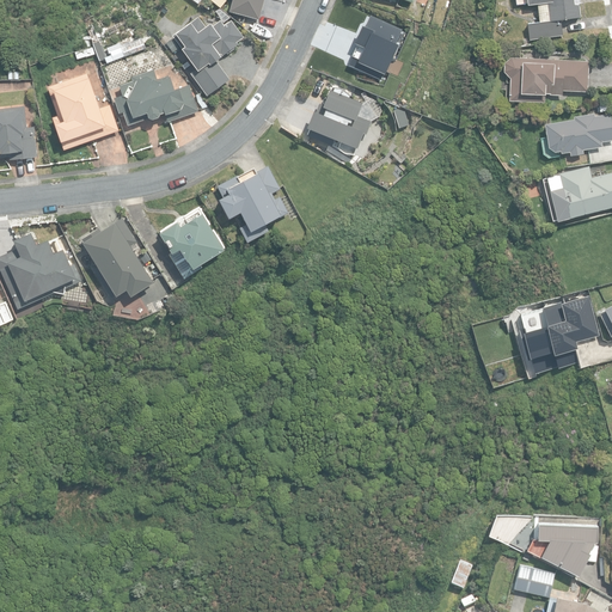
[(232,0),(230,10),(258,17),(262,0),(232,0)]
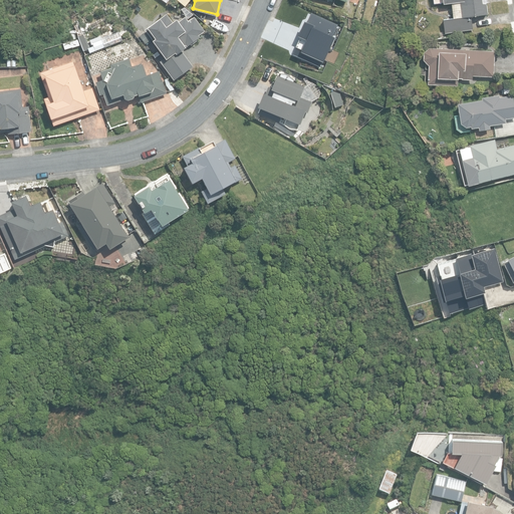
[(443,20),(445,33),(473,29),(471,17),(487,14),(486,3),(482,3),(481,0),(442,0),(443,4),(451,2),(453,18),(443,20)]
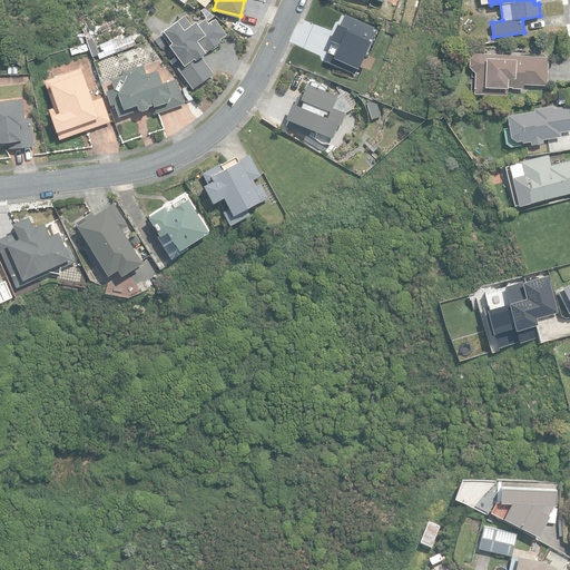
[(344,11),(324,53),(356,69),(375,27),(344,11)]
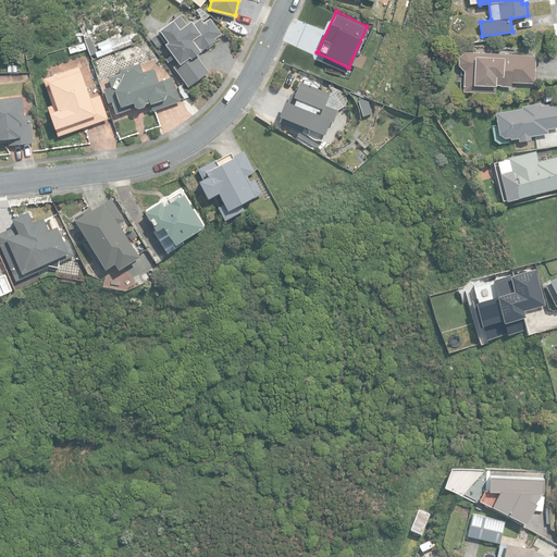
[(172,64),(188,87),(209,72),(197,54),(217,40),(215,38),(222,33),(211,16),(203,22),(200,17),(189,25),(181,14),(157,32),(177,61),(172,64)]
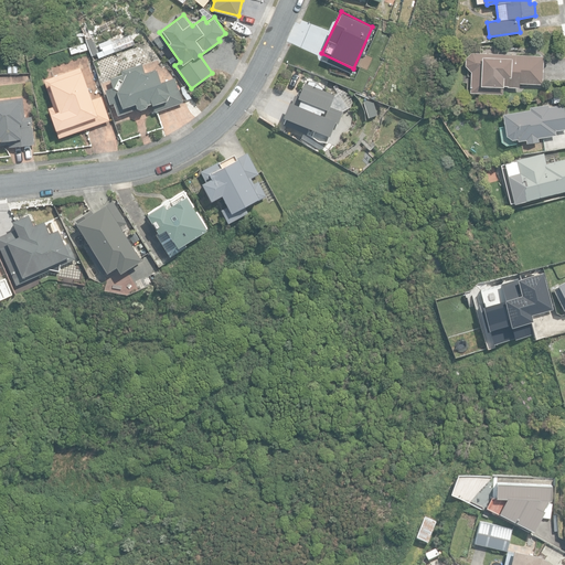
[(72,54),(88,50),(86,43),(70,48),(72,54)]
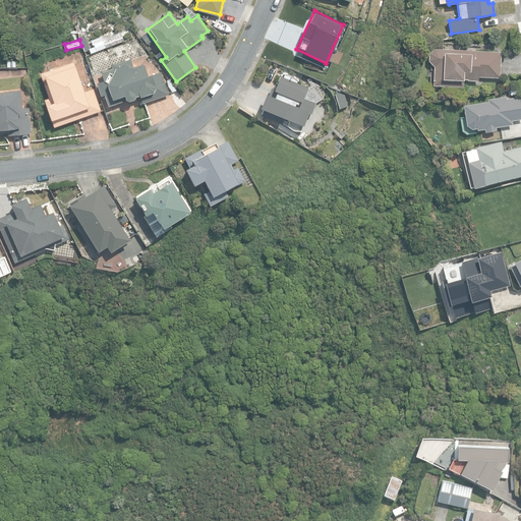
[(92,54),(107,48),(104,40),(94,44),(95,47),(90,49),(92,54)]
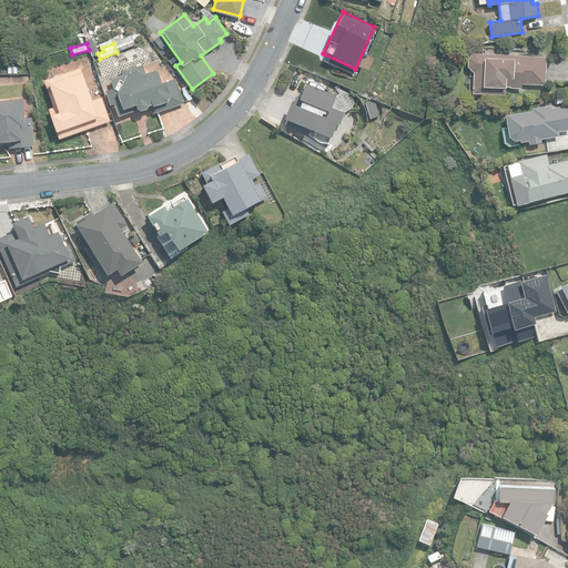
[(473,93),(505,94),(505,87),(521,88),(524,83),(545,84),(546,57),(474,53),(468,59),(468,67),(474,72),(473,93)]
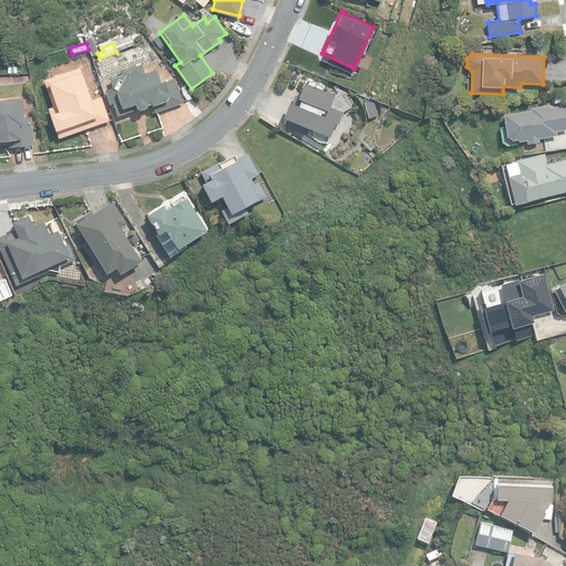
[(114,103),(118,116),(153,104),(155,112),(185,102),(175,77),(164,82),(159,67),(146,73),(143,63),(122,70),(123,73),(109,77),(113,87),(105,90),(109,104),(114,103)]
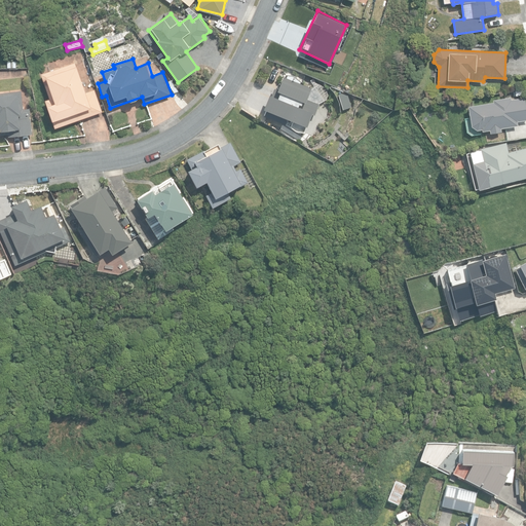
[(45,101),(55,128),(103,112),(95,88),(85,92),(75,62),(41,74),(50,99),(45,101)]
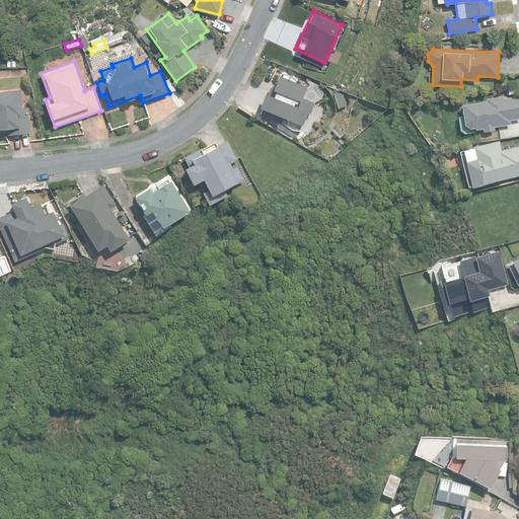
[(258,117),(300,132),(303,123),(307,124),(315,101),(304,97),(308,85),(280,75),(276,88),(270,86),(258,117)]
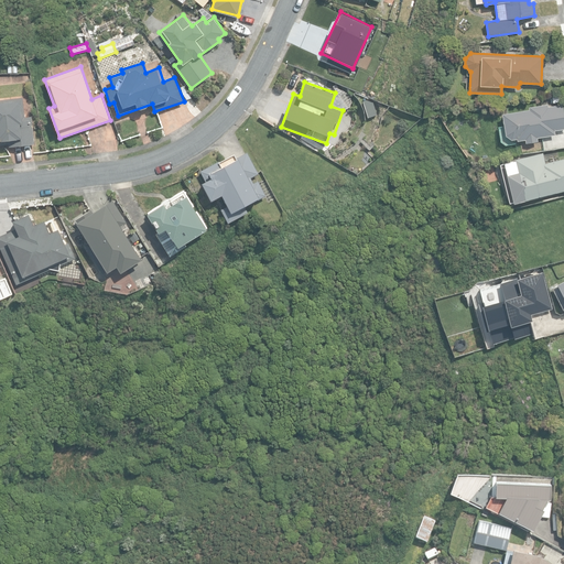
[(0,144),(7,144),(8,147),(35,143),(32,116),(23,116),(21,97),(0,99),(0,144)]
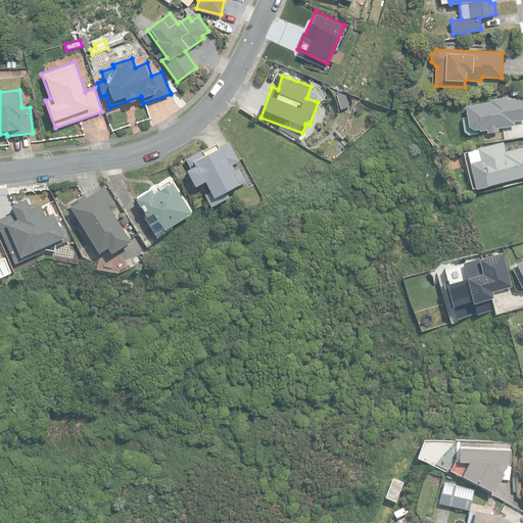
[(350,106),(345,93),(336,96),(340,109),(350,106)]
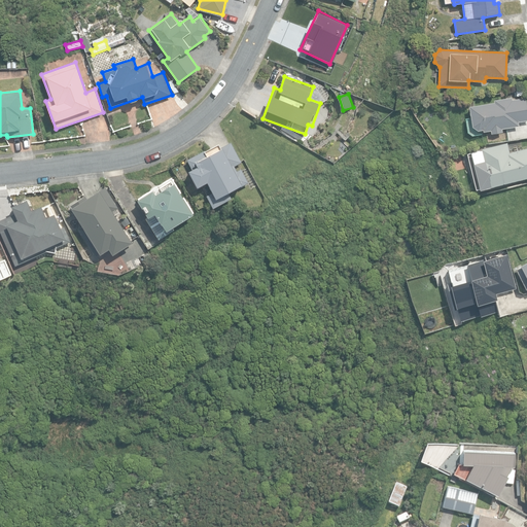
[(491,131),(491,134),(502,132),(502,129),(519,127),(519,121),(526,120),(526,107),(526,98),(513,100),(512,98),(494,101),(494,103),(468,107),(472,127),(478,131),(483,130),(483,132),(491,131)]
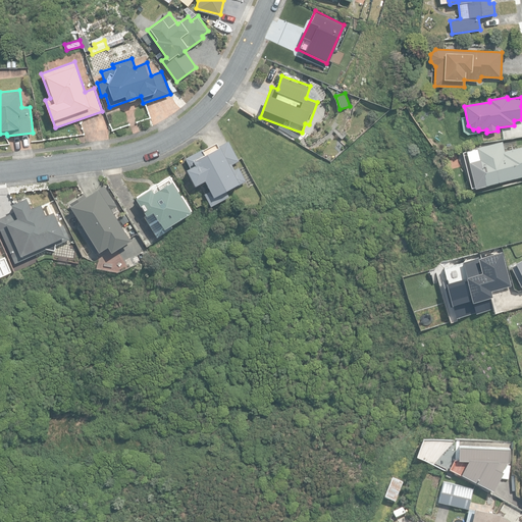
[(351,142),(345,136),(336,144),(343,150),(351,142)]
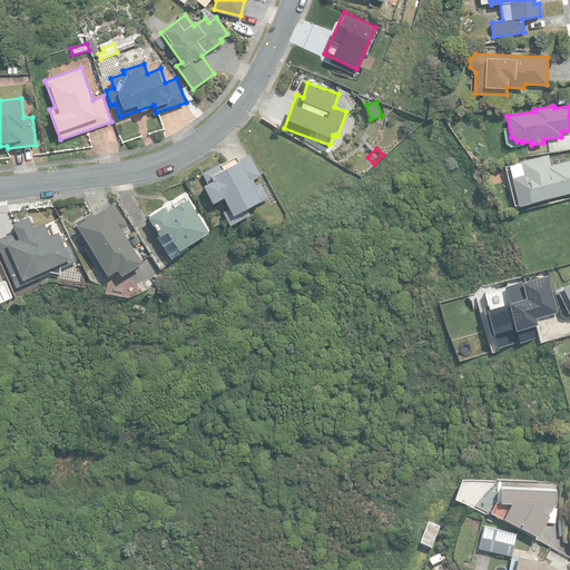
[(261,174),(249,153),(239,158),(237,154),(203,173),(209,185),(206,186),(215,203),(225,198),(231,208),(224,213),(231,225),(252,213),(249,208),(269,197),(261,179),(255,183),(253,178),(261,174)]
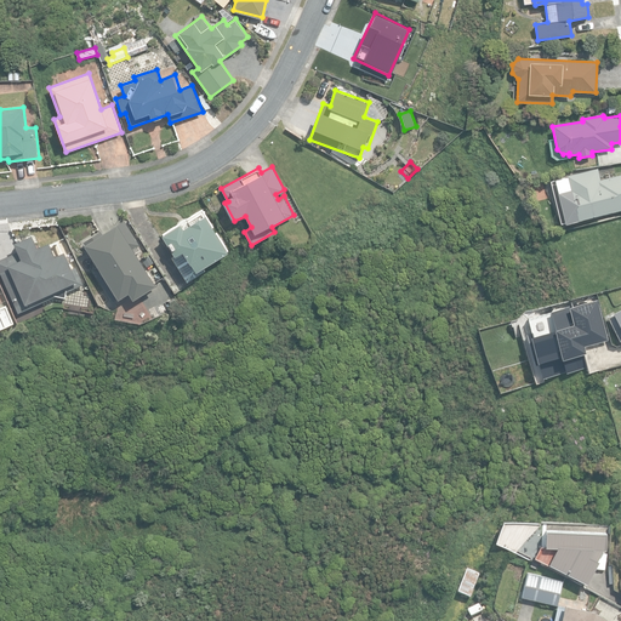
[(620,175),(600,180),(598,169),(567,175),(574,204),(571,205),(571,208),(569,211),(570,217),(575,220),(576,221),(620,209),(620,175)]
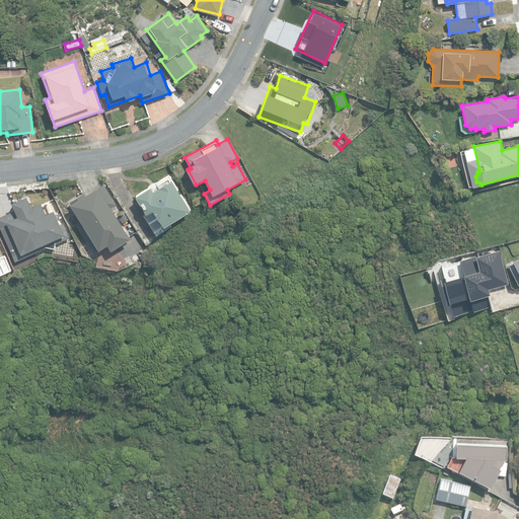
[(156,235),(171,226),(170,223),(191,211),(169,175),(135,197),(146,214),(144,215),(156,235)]
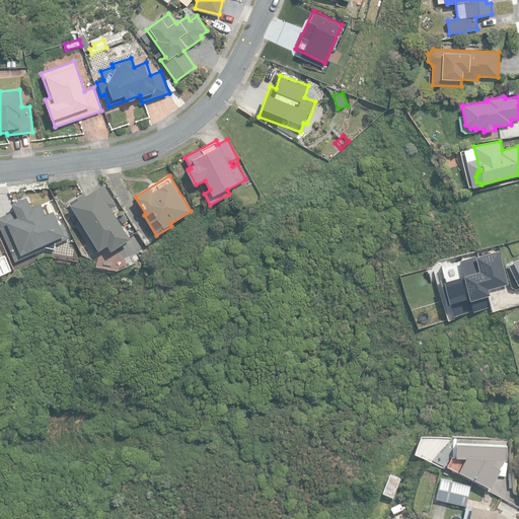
[(78,225),(96,252),(108,244),(112,250),(131,237),(112,208),(117,205),(103,183),(87,195),(84,192),(69,202),(83,222),(78,225)]
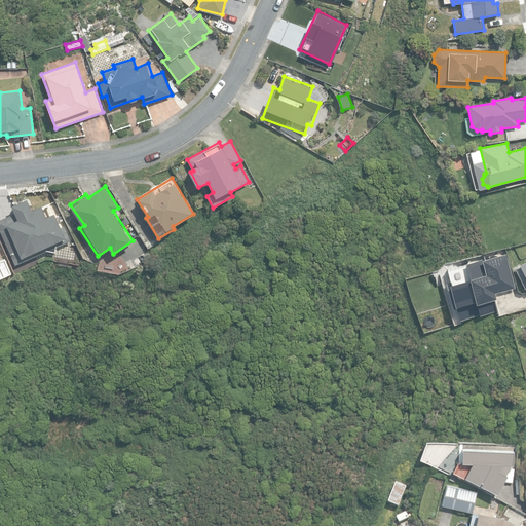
[(0,219),(0,229),(15,264),(71,240),(65,226),(62,227),(54,213),(47,216),(41,204),(32,209),(28,198),(11,205),(15,213),(0,219)]
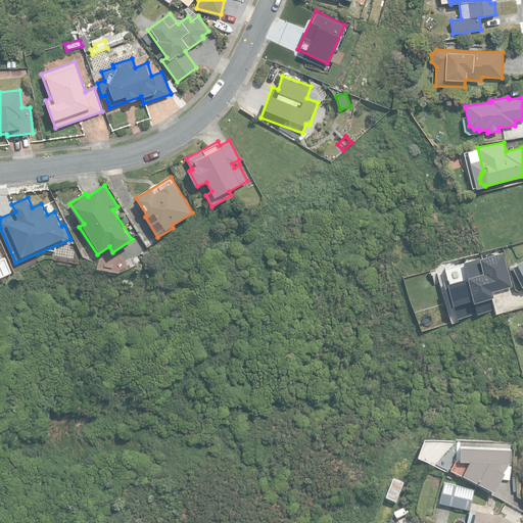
[(502,250),(429,270),(442,320),(493,306),(489,290),(511,284),(502,250)]
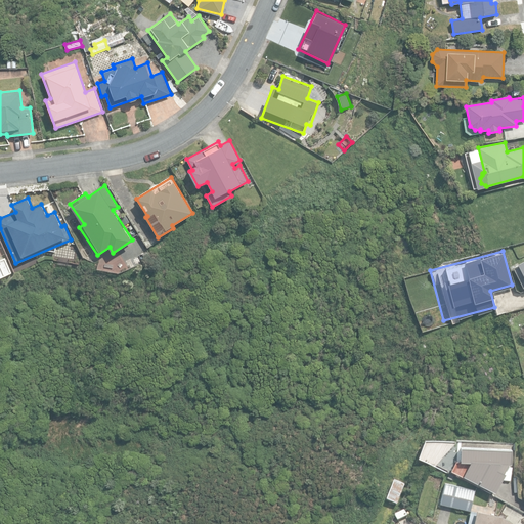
[(0,277),(11,272),(5,258),(0,260),(0,277)]
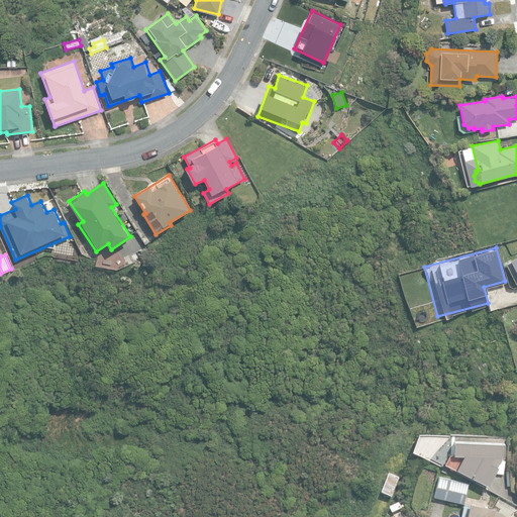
[(504,457),(504,443),(454,441),(453,454),(464,455),(457,469),(487,484),(501,456),(504,457)]
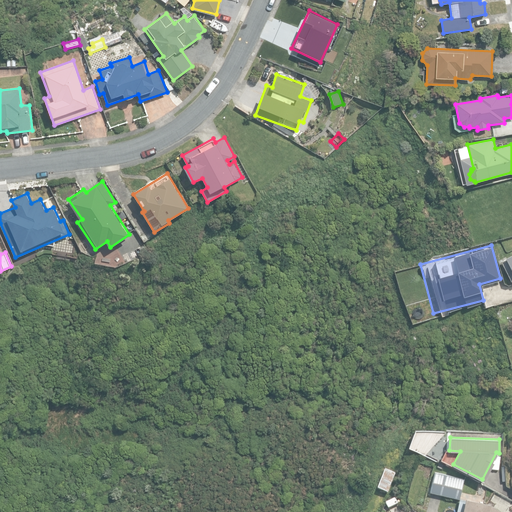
[(378,488),(388,493),(396,474),(385,469),(378,488)]
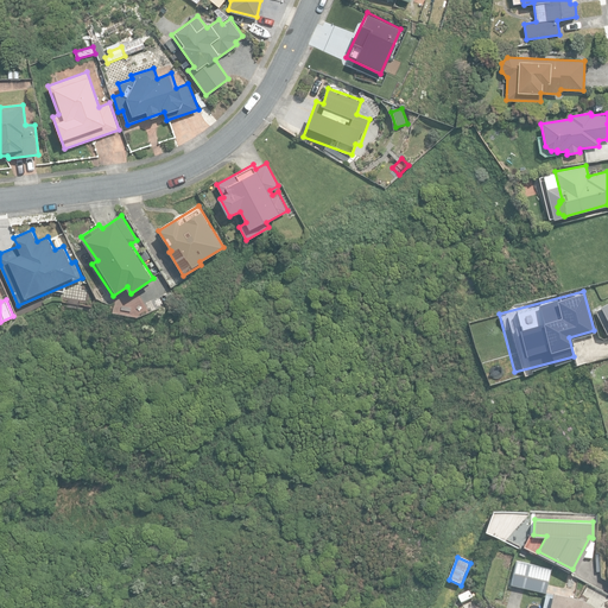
[(511,583),(545,591),(551,568),(517,559),(511,583)]
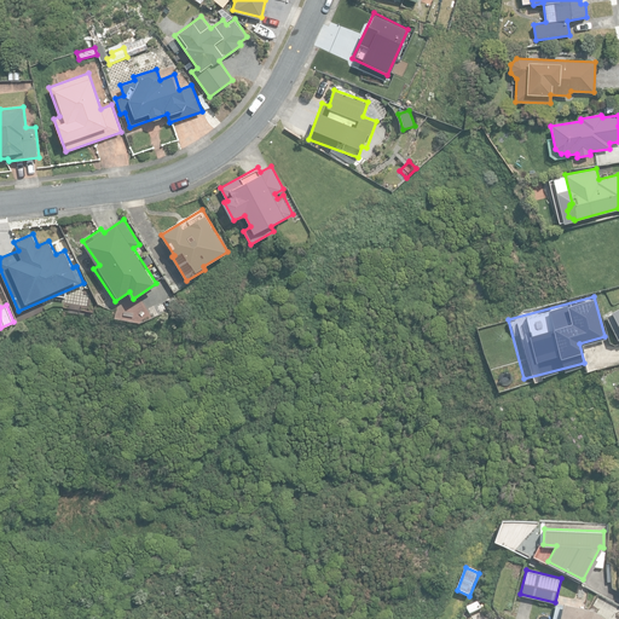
[(476,600),(467,606),(472,614),(481,608),(476,600)]
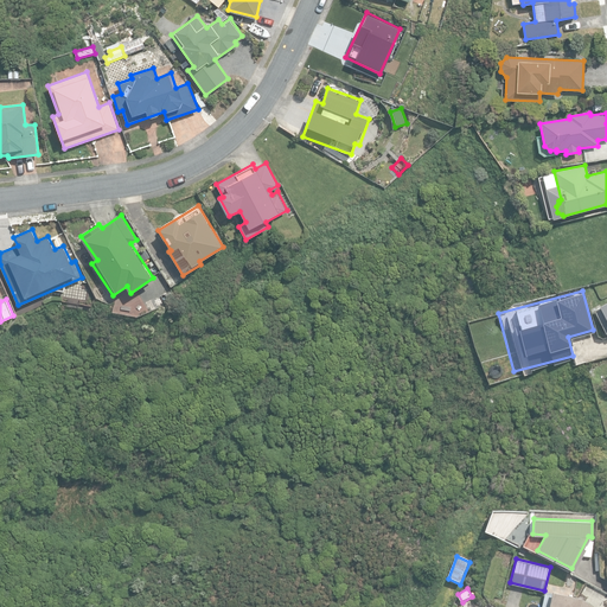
[(594,606),(581,598),(553,592),(548,606),(594,606)]
